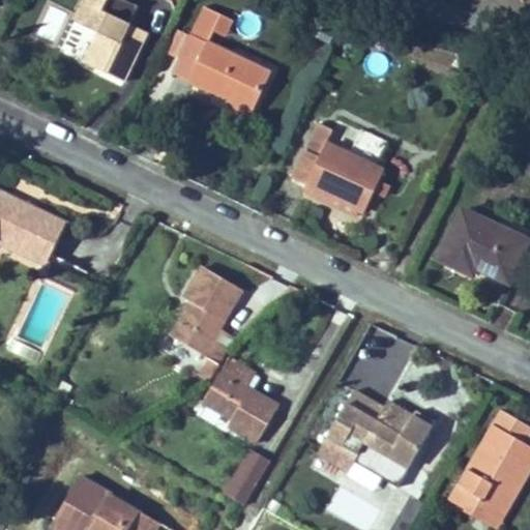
[(86,63),(125,82),(144,41),(126,33),(131,24),(140,6),(125,0),(86,0),(76,22),(100,33),(86,63)]
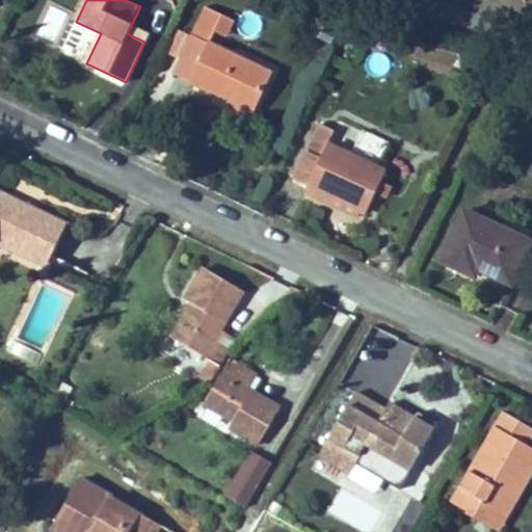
[(37,35),(55,43),(68,12),(50,5),(37,35)]
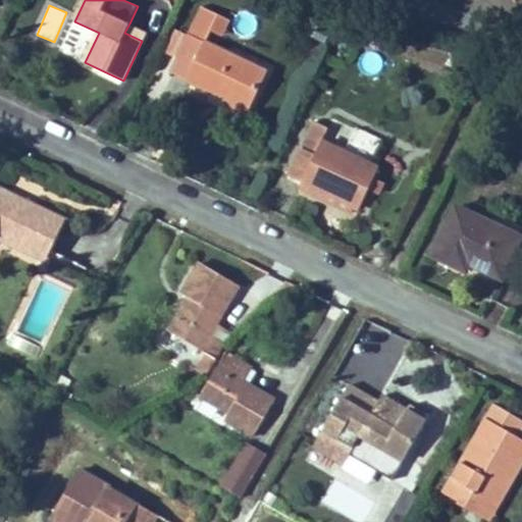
[(215,25),(212,31),(222,36),(228,22),(203,10),(199,18),(215,25)]
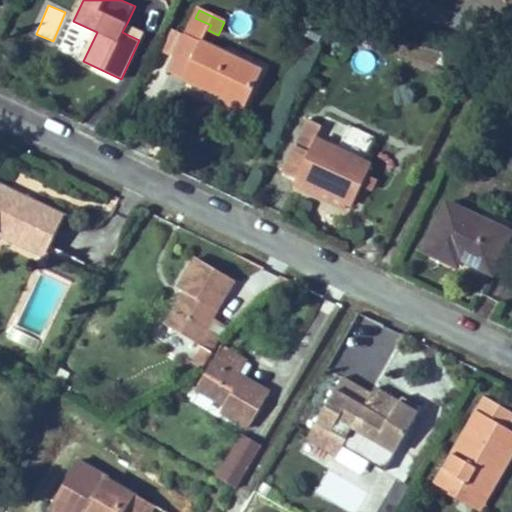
[(228,95),(246,104),(262,72),(202,43),(208,30),(211,25),(195,18),(170,72),(214,93),(216,89),(228,95)]
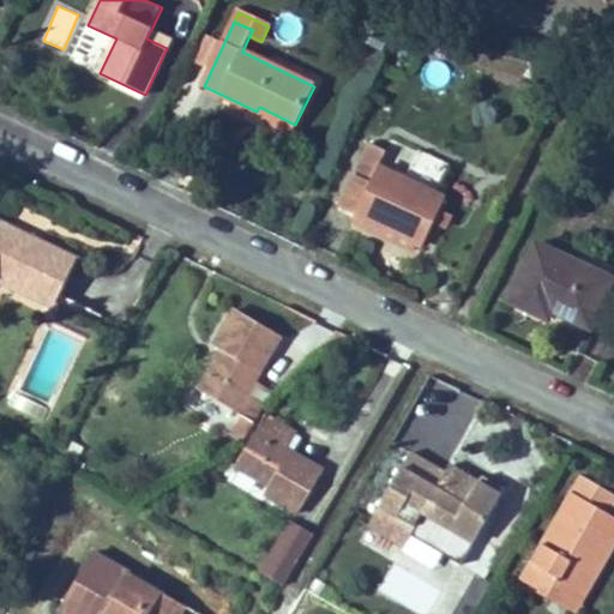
[(146,38),(167,48),(173,37),(152,28),(146,38)]
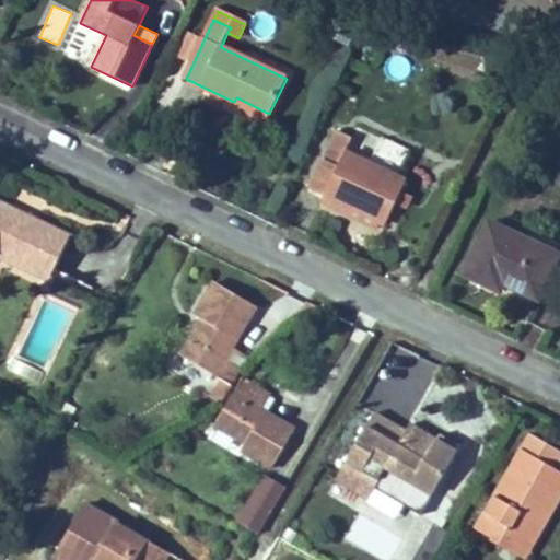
[(264,126),(269,114),(249,104),(244,116),(264,126)]
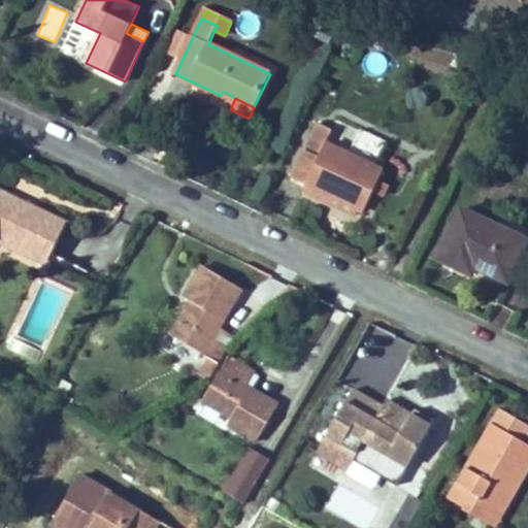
[(293,178),(312,188),(364,212),(373,192),(378,182),(383,171),(375,168),(349,156),(326,144),(333,131),(319,124),(293,178)]
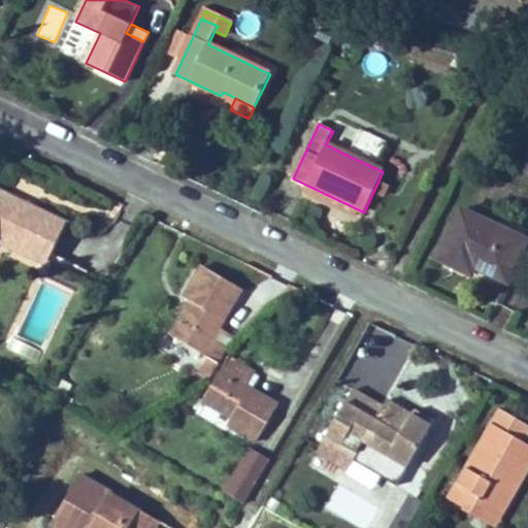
[(349,156),(375,168),(388,142),(361,130),(349,156)]
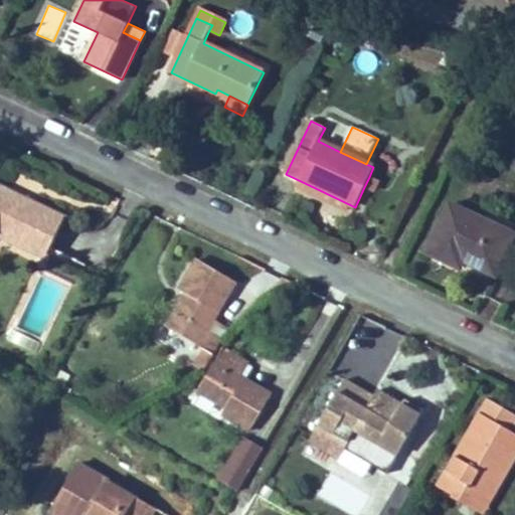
[(379,182),(369,177),(364,187),(374,191),(379,182)]
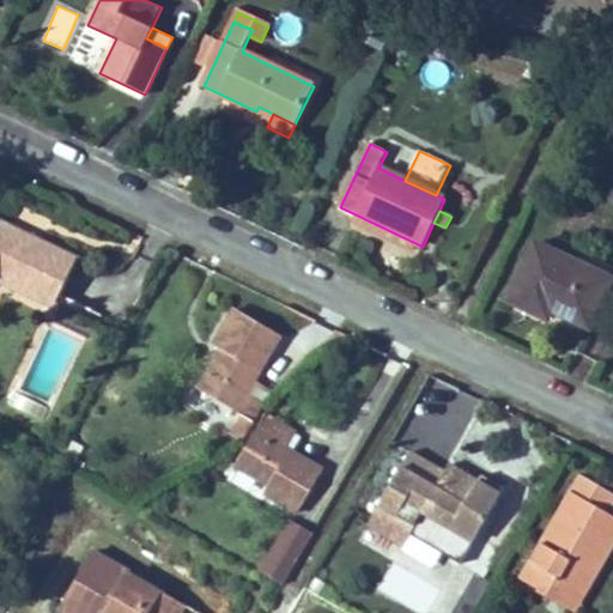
[(359,225),(419,254),(423,247),(363,218),(359,225)]
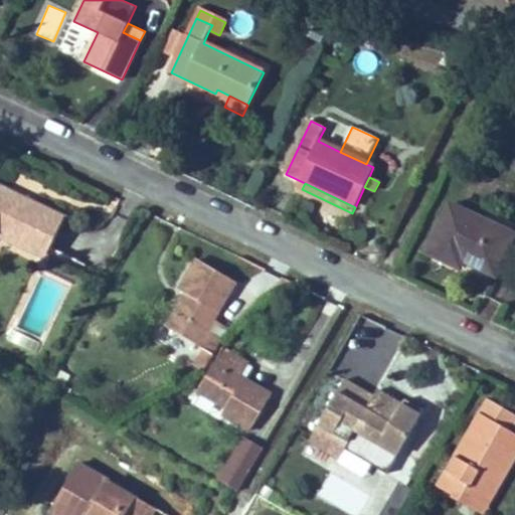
[(36,241),(50,248),(65,217),(34,202),(31,208),(10,198),(13,192),(0,185),(0,234),(32,250),(36,241)]
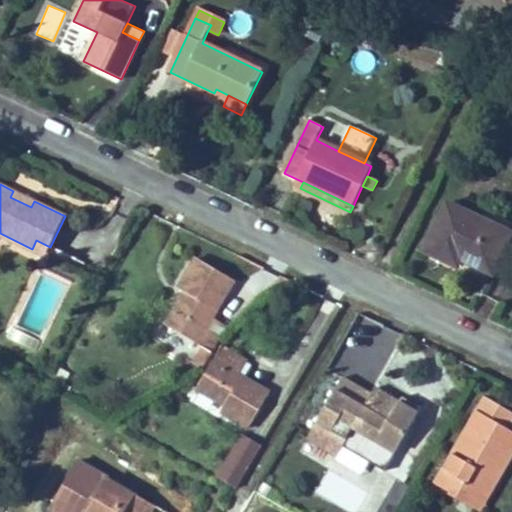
[(10,197),(31,207),(34,201),(13,191),(10,197)]
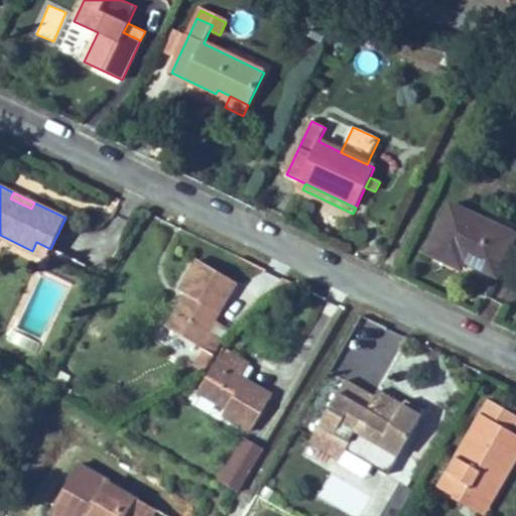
[(471,264),(496,276),(515,236),(485,221),(450,205),(427,253),(462,269),(468,257),(473,259),(471,264)]
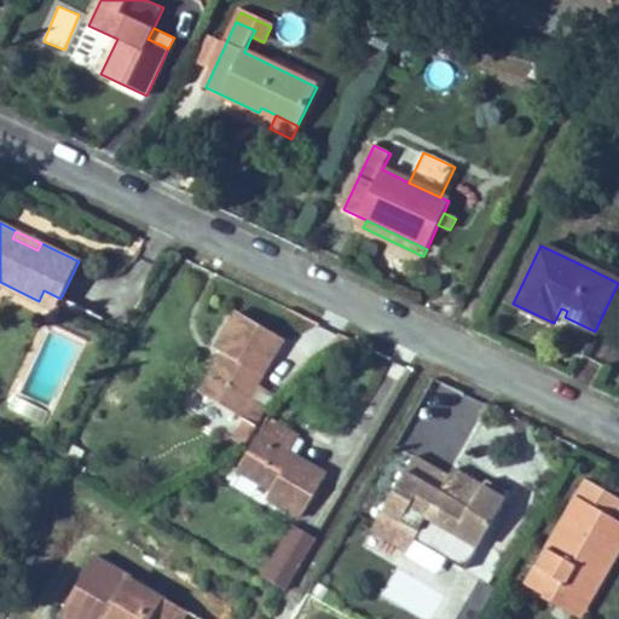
[(618,270),(586,255),(582,265),(618,283),(618,282),(618,270)]
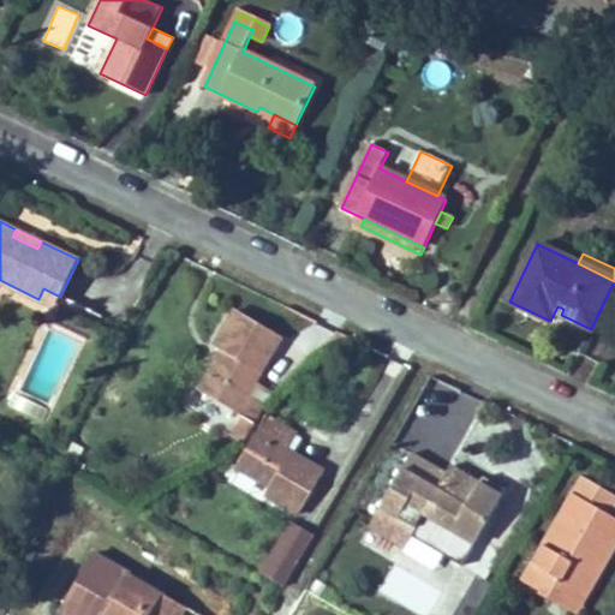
[(43,288),(39,299),(55,308),(60,297),(43,288)]
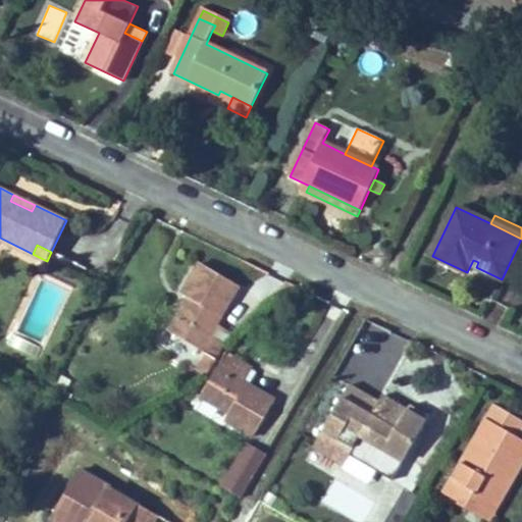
[(201,350),(216,324),(240,286),(202,264),(184,295),(192,300),(189,306),(186,304),(169,331),(201,350)]
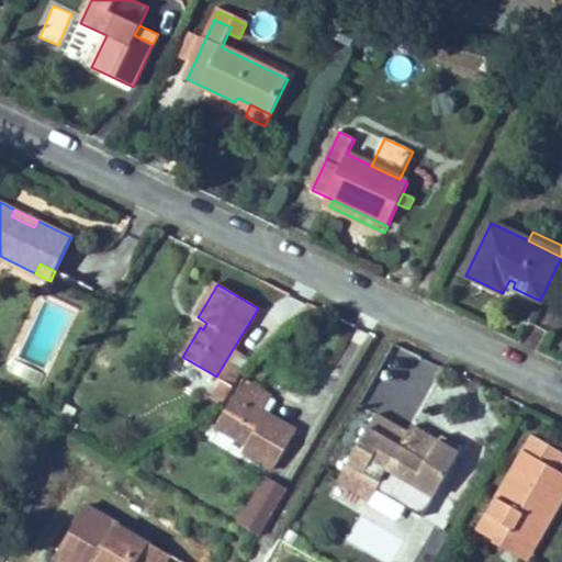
[(216,377),(231,385),(247,358),(233,349),(216,377)]
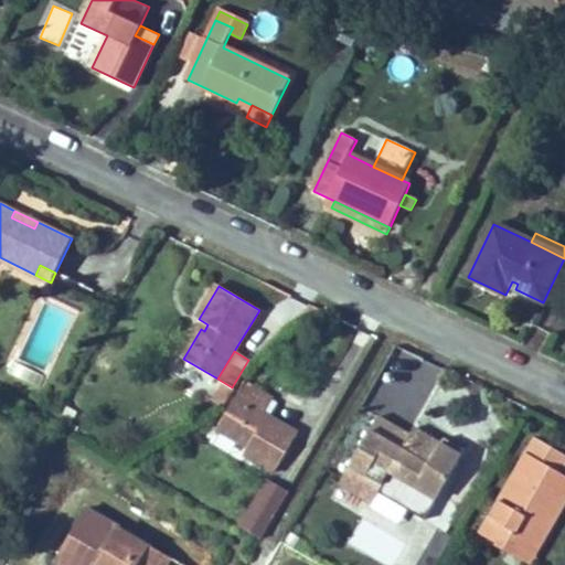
[(244,455),(275,472),(298,435),(269,418),(278,404),(245,384),(217,429),(243,444),(244,440),(251,445),(244,455)]
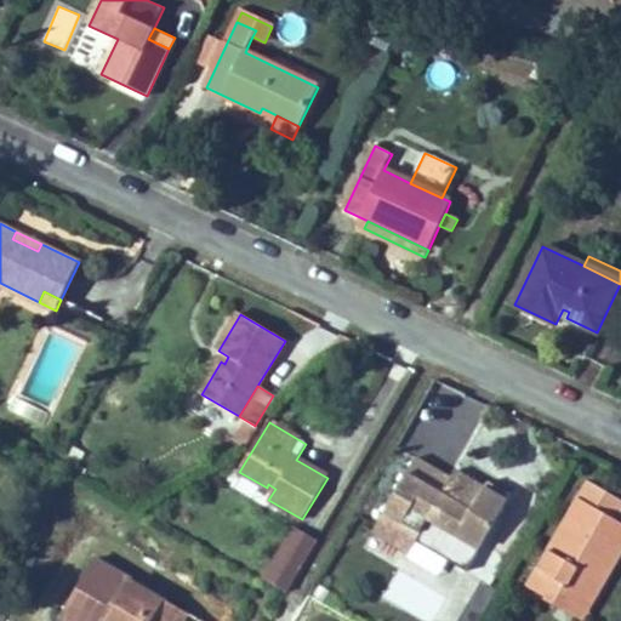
[(425,528),(429,519),(480,550),(507,501),(485,488),(455,471),(450,479),(416,459),(372,533),(410,553),(425,528)]
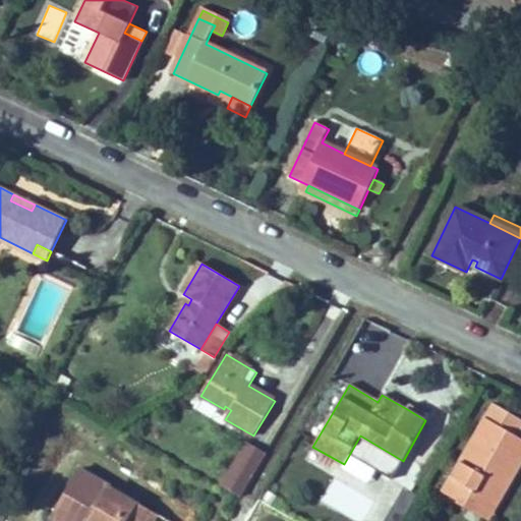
[(410,404),(407,409),(425,420),(429,415),(410,404)]
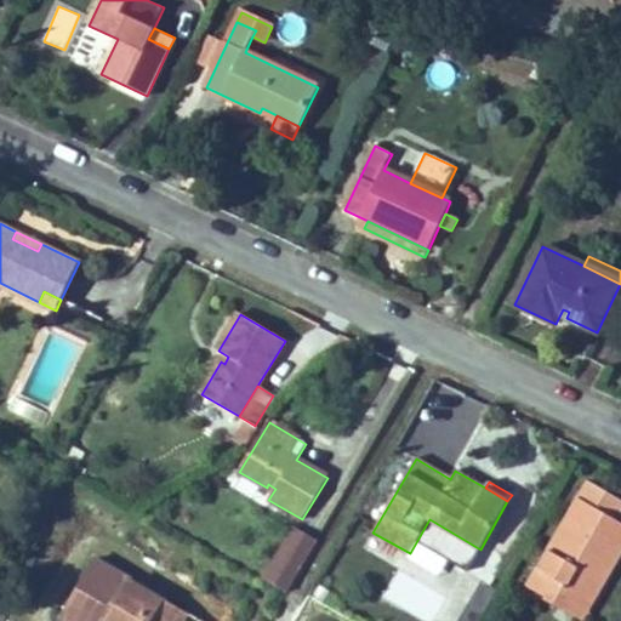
[(616,519),(620,511),(620,499),(590,482),(529,587),(547,598),(567,586),(592,600),(620,551),(620,545),(607,537),(616,519)]
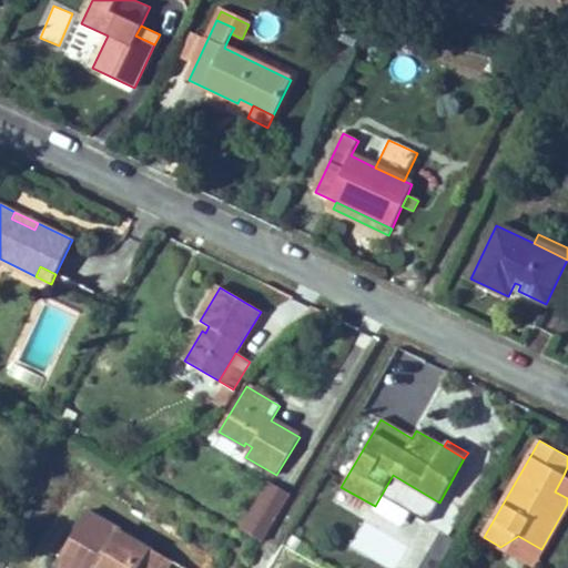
[(393,475),(388,483),(435,509),(439,503),(393,475)]
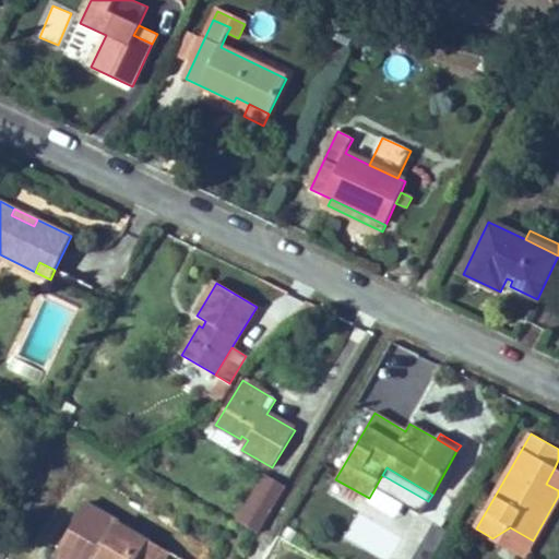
[(546,484),(558,490),(558,470),(555,467),(546,484)]
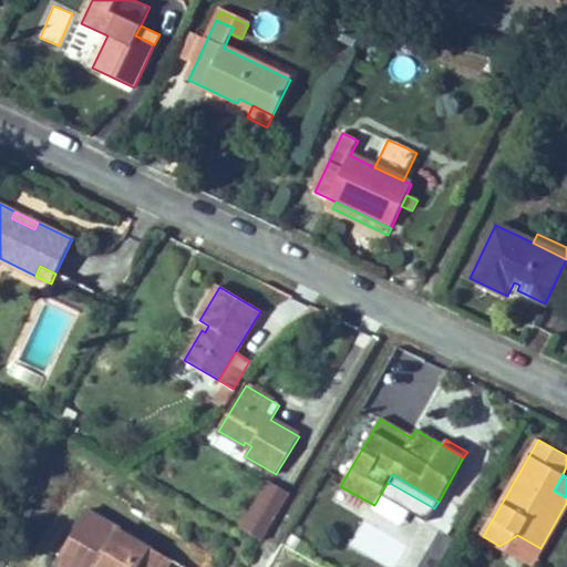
[(289,495),(268,483),(241,529),(261,542),(289,495)]
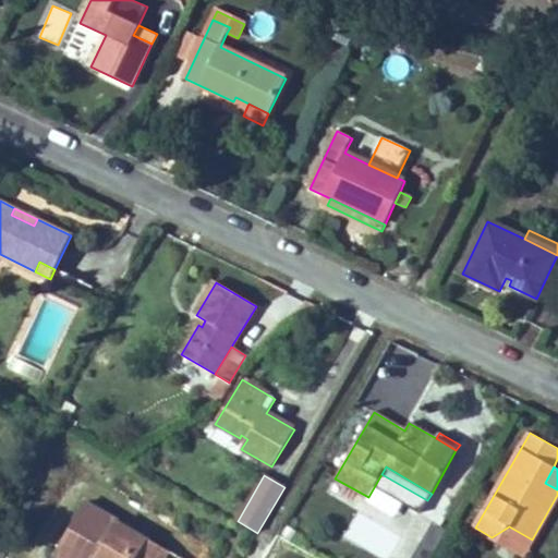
[(158,557),(165,548),(85,502),(55,555),(60,557),(158,557)]
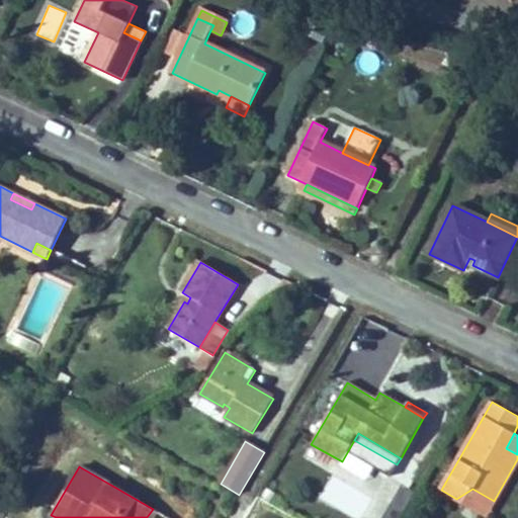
[(456,499),(486,516),(494,501),(472,489),(456,499)]
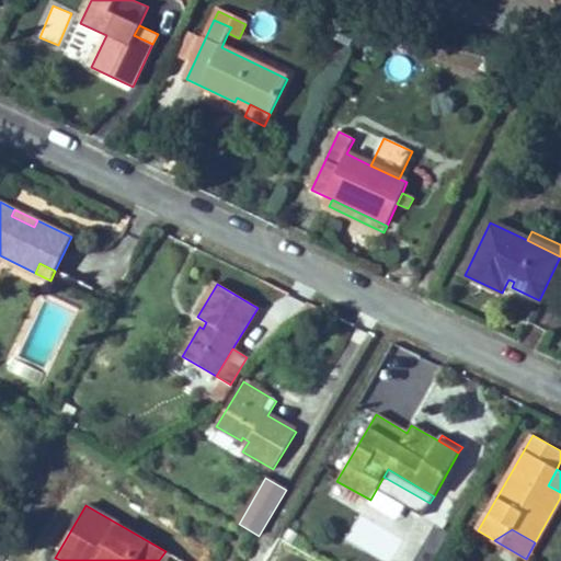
[(179,560),(180,559),(165,551),(159,560),(179,560)]
